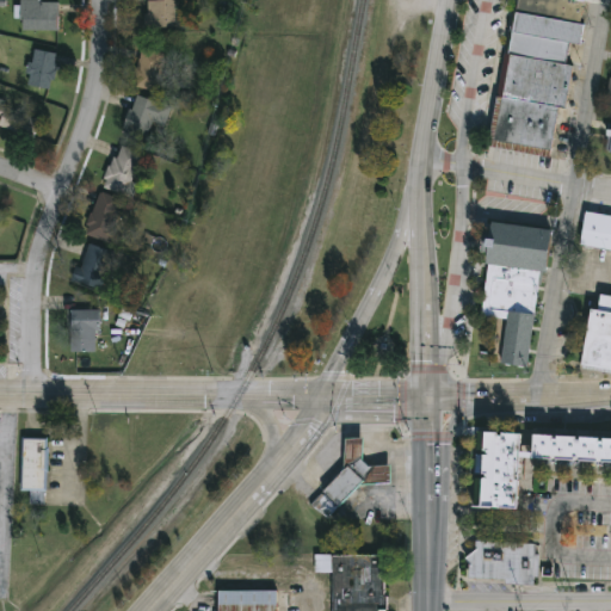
[(57,0),(57,31),(20,31),(20,0),(57,0)]
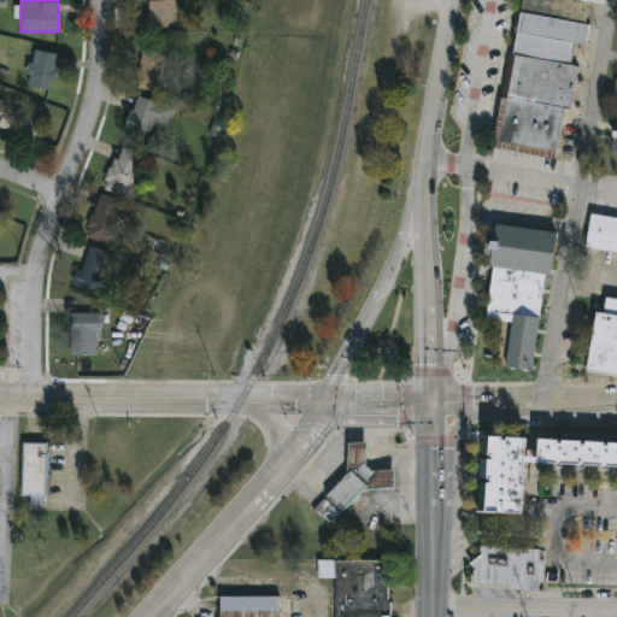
[(176,0),(176,28),(146,29),(146,1),(156,1),(156,0),(176,0)]
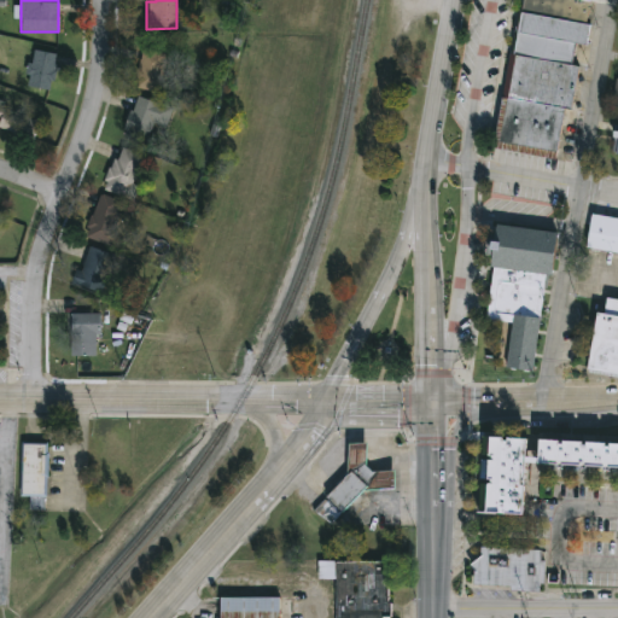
[(576,0),(590,3),(587,23),(523,11),(524,0),(576,0)]
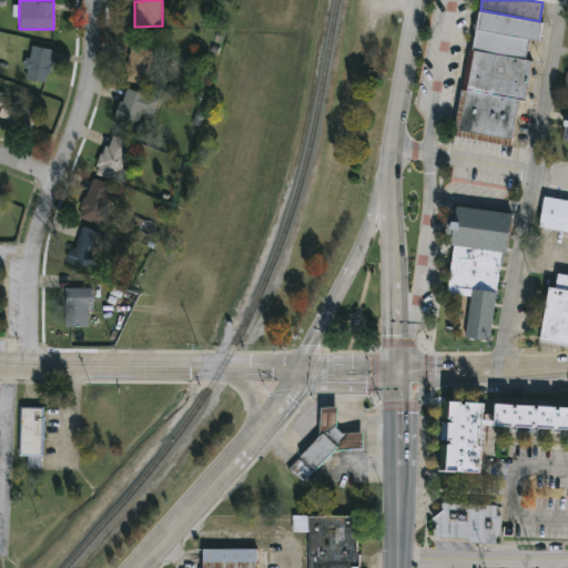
[(543,24),(539,43),(529,41),(526,61),(473,51),(479,12),(543,24)]
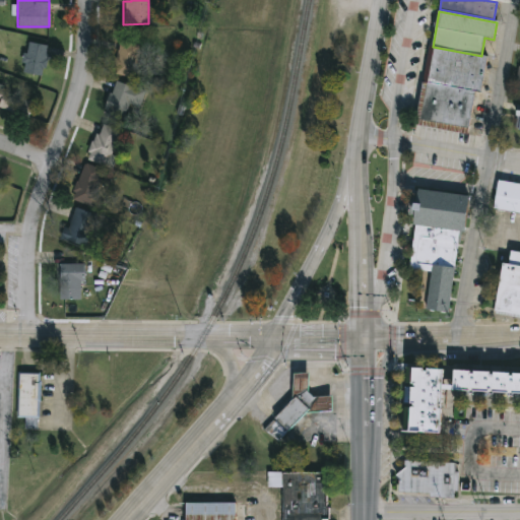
[(49,47),(43,76),(22,72),(27,43),(49,47)]
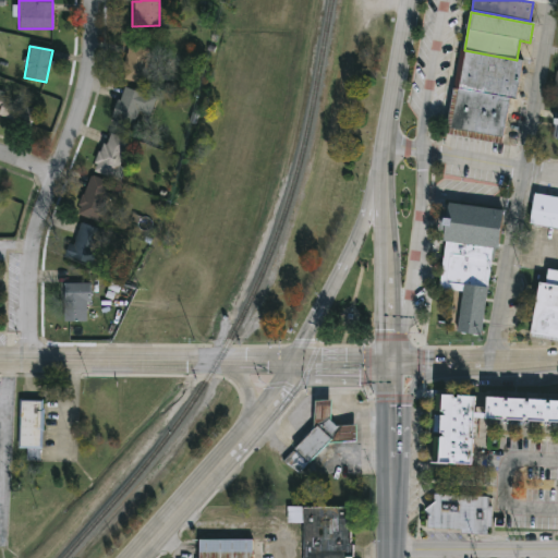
[(148,48),(147,83),(125,82),(126,47),(148,48)]
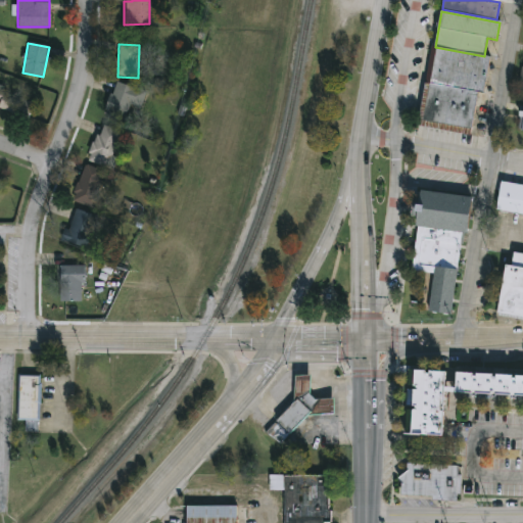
[(489,58),(483,94),(429,85),(436,48),(489,58)]
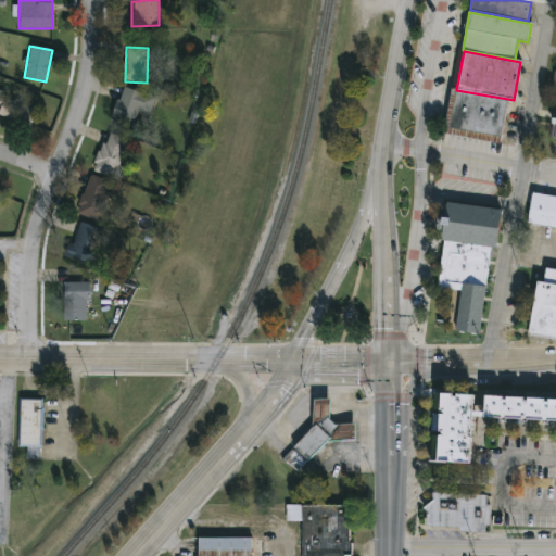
[(155,99),(149,115),(138,111),(131,126),(111,117),(124,86),(155,99)]
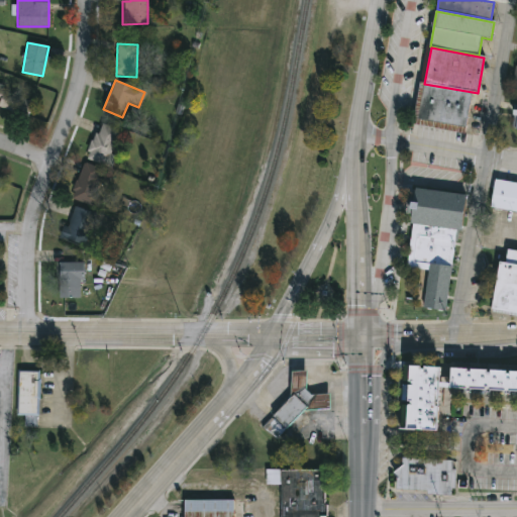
[(424,84),(473,93),(466,129),(417,119),(424,84)]
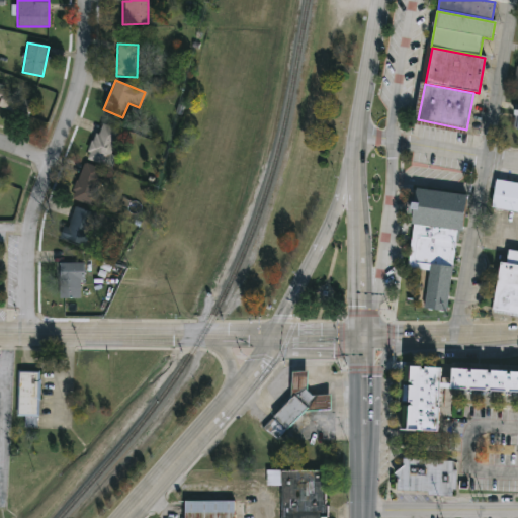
[(0,90),(36,101),(31,115),(0,106),(0,102),(1,99),(0,98),(0,90)]
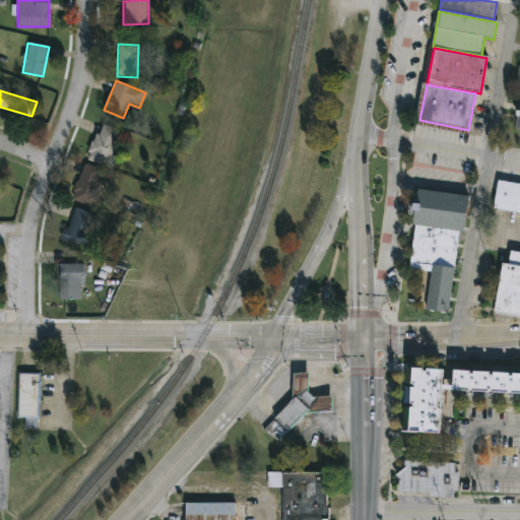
[(121,132),(112,153),(117,155),(111,170),(86,158),(102,123),(121,132)]
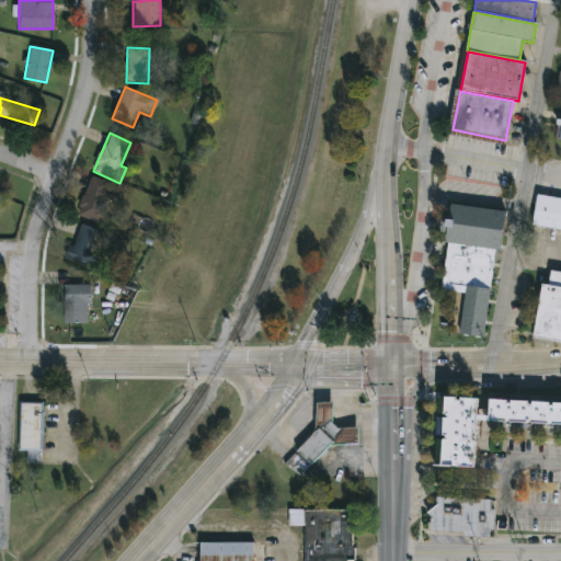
[(101,224),(78,216),(90,178),(113,184),(101,224)]
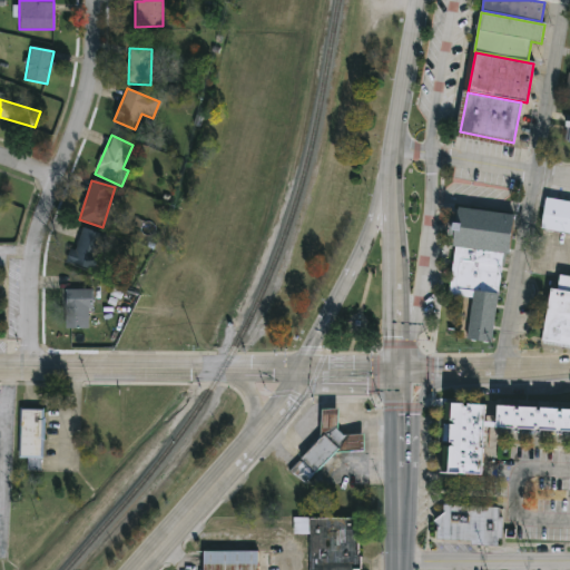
[(546,199),(569,203),(569,234),(541,229),(546,199)]
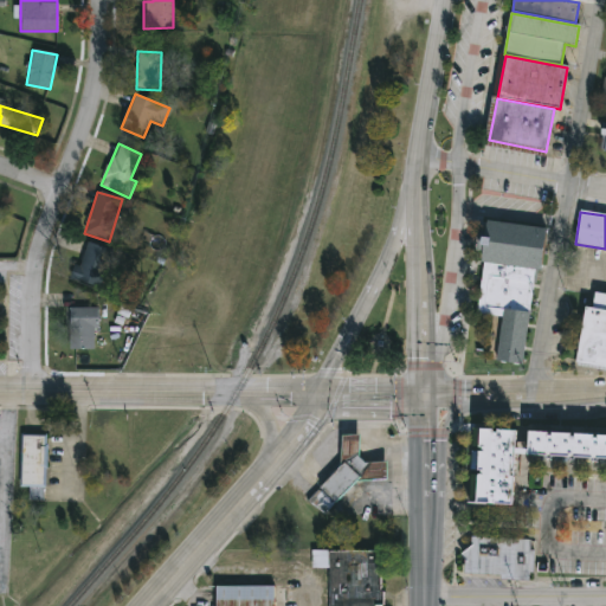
[(488,226),(484,265),(476,320),(505,326),(498,366),(527,372),(535,322),(543,277),(550,236),(488,226)]
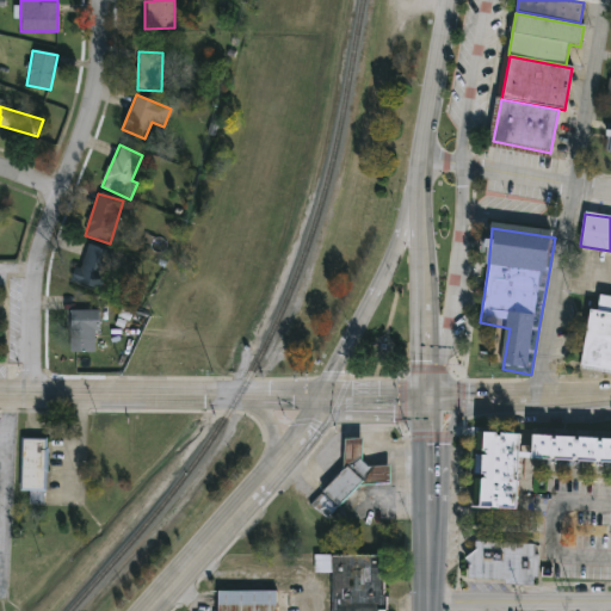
[(111,253),(96,291),(72,282),(87,244),(111,253)]
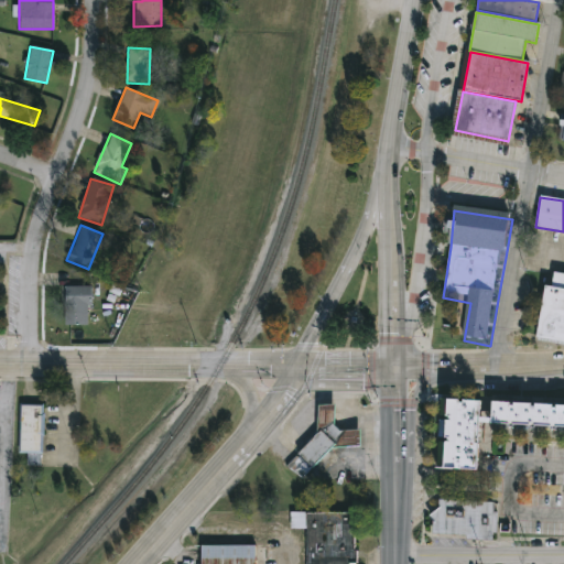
[(563,342),(563,274),(554,273),(552,286),(544,285),(538,339),(563,342)]
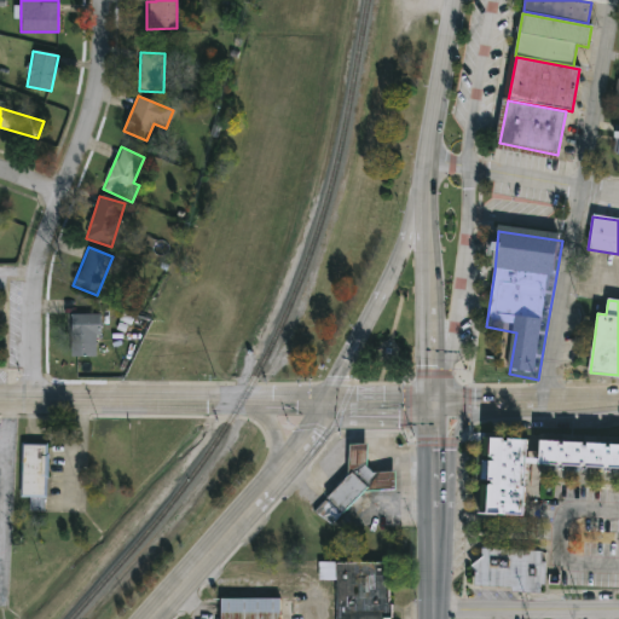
[(70,358),(70,314),(99,314),(99,358),(70,358)]
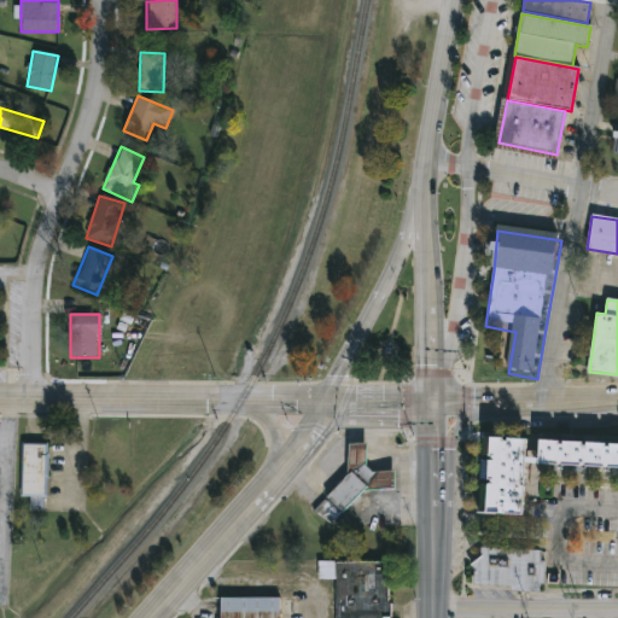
[(617,468),(525,464),(523,516),(484,513),(488,437),(536,439),(536,438),(617,442),(617,468)]
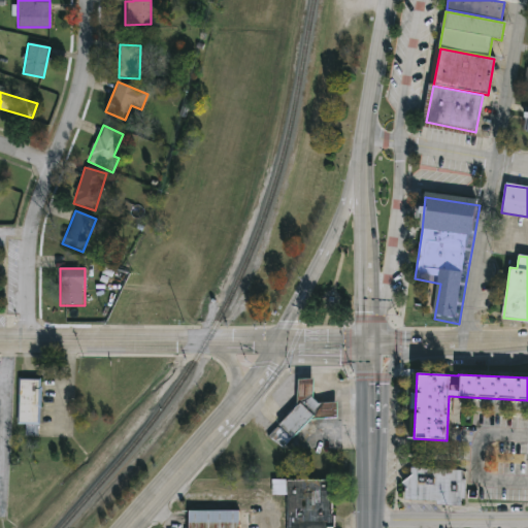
[(39,380),(39,424),(21,424),(21,380),(39,380)]
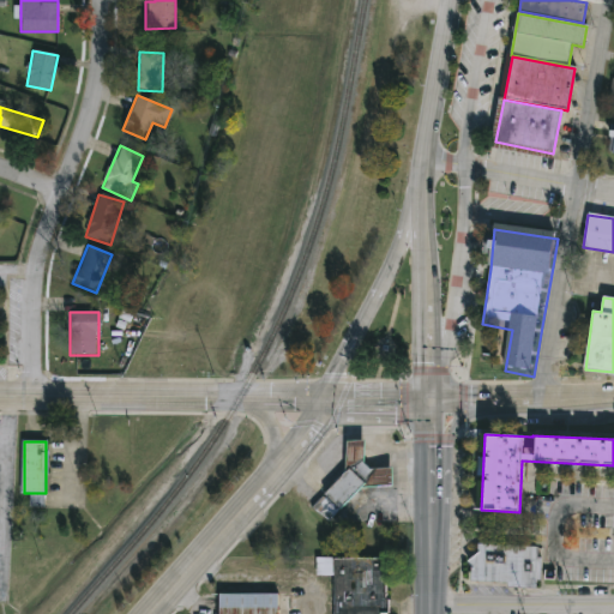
[(392,469),(392,488),(354,488),(355,509),(319,510),(319,486),(347,485),(347,443),(365,443),(365,470),(392,469)]
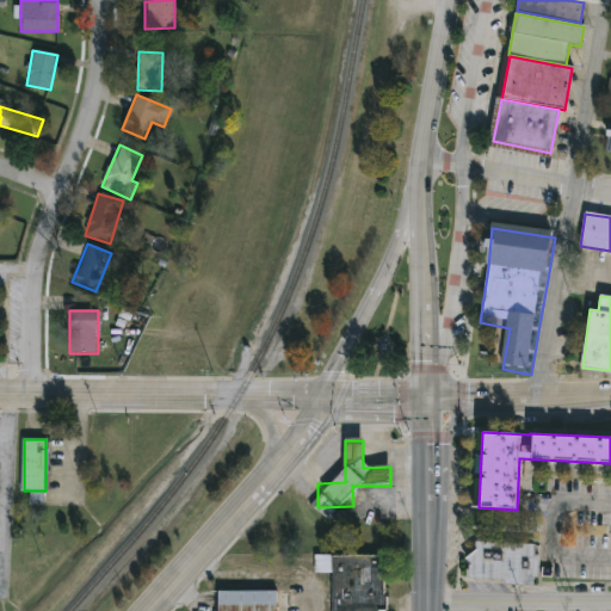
[(468,582),(469,541),(536,543),(535,584),(468,582)]
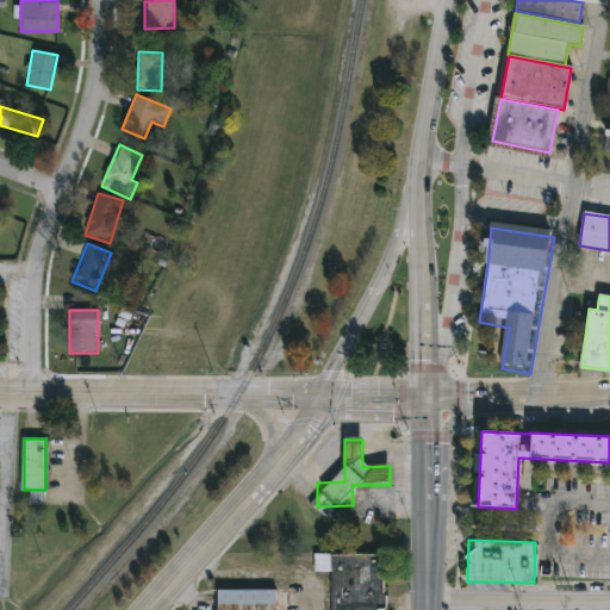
[(330,609),(330,564),(324,564),(324,572),(316,572),(316,556),(384,555),(384,609),(330,609)]
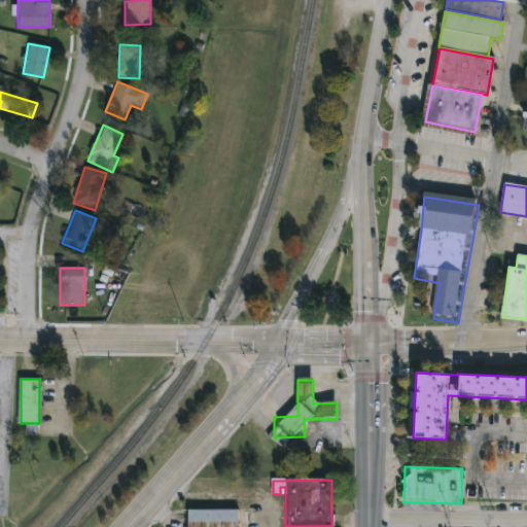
[(238,526),(187,526),(187,512),(238,512),(238,526)]
